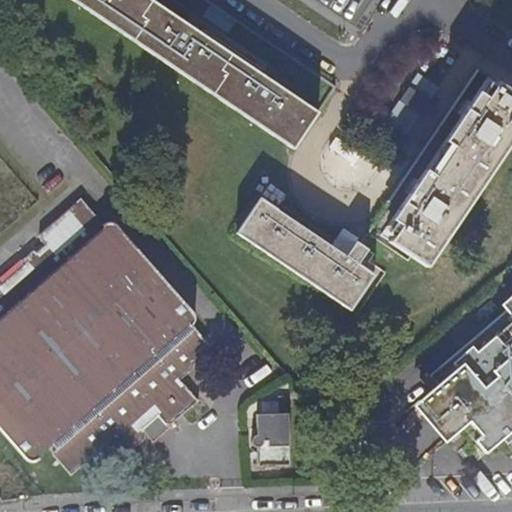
[(76,0),(294,147),(318,112),(151,0),(76,0)]
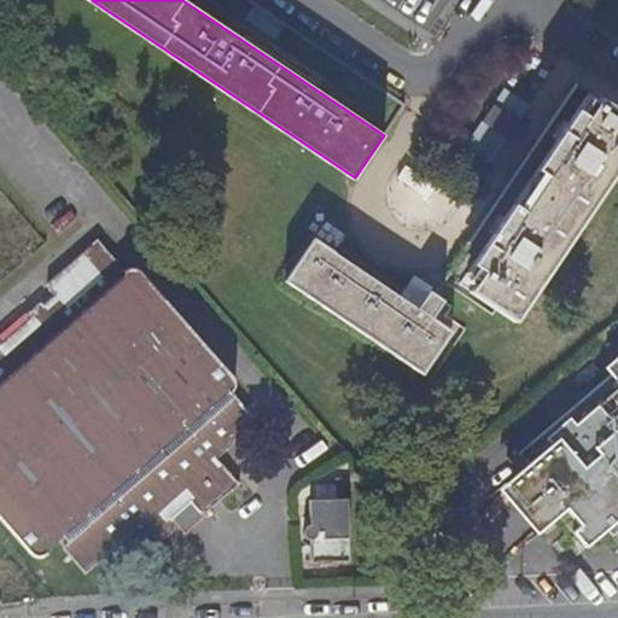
[(472,290),(517,320),(617,168),(617,111),(600,100),(472,290)]
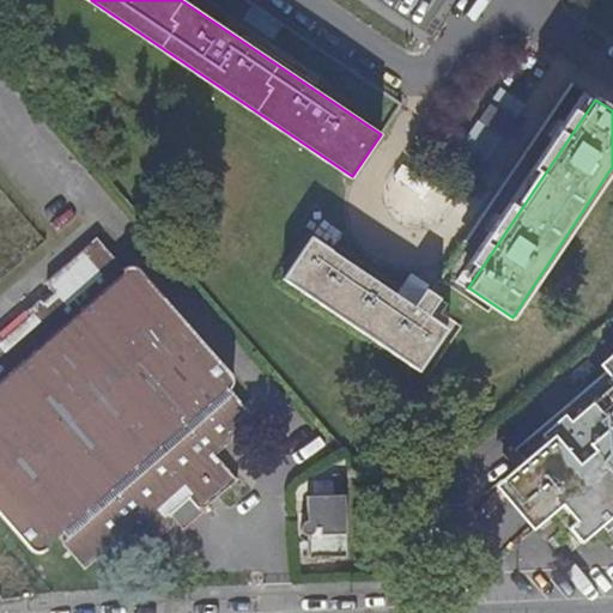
[(479,120),(503,137),(514,120),(490,103),(479,120)]
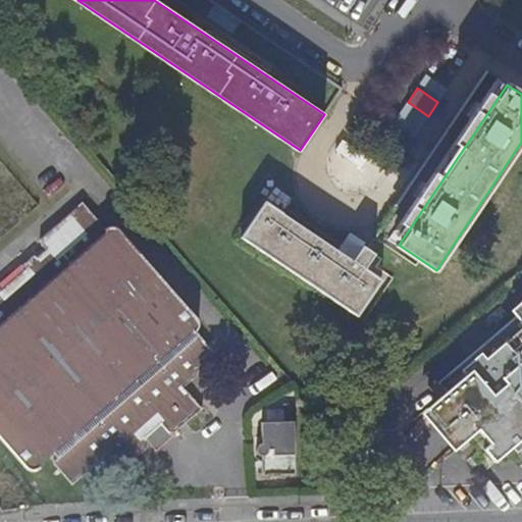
[(55,466),(73,485),(98,464),(97,461),(99,458),(102,460),(116,448),(131,463),(149,448),(149,445),(146,437),(161,424),(170,433),(174,433),(202,408),(185,387),(198,375),(197,372),(200,370),(202,372),(219,357),(197,331),(199,326),(198,319),(117,228),(113,226),(105,228),(83,202),(40,240),(46,250),(38,256),(34,257),(22,266),(23,271),(2,290),(0,286),(0,437),(30,472),(34,473),(38,472),(41,469),(38,466),(52,454),(58,459),(55,463),(55,466)]
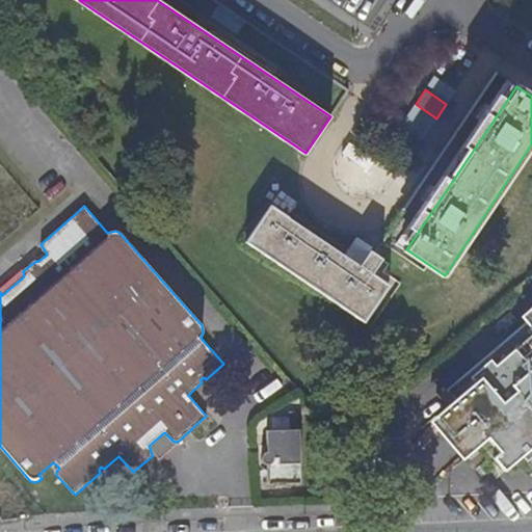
[(362,265),(272,206),(248,242),(366,321),(390,286),(374,274),(383,259),(371,251),(362,265)]
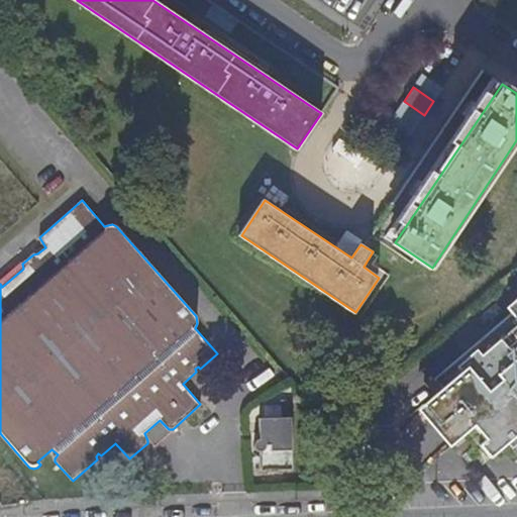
[(440,405),(466,433),(475,426),(486,439),(480,444),(490,457),(516,435),(516,436),(516,306),(434,378),(441,388),(449,397),(440,405)]
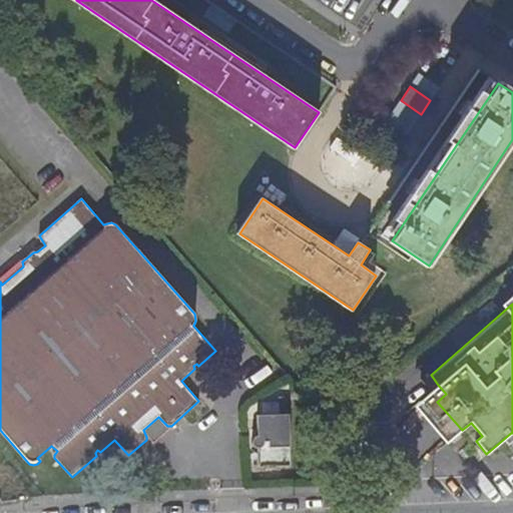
[(452,439),(462,430),(437,402),(446,394),(438,385),(420,401),(452,439)]
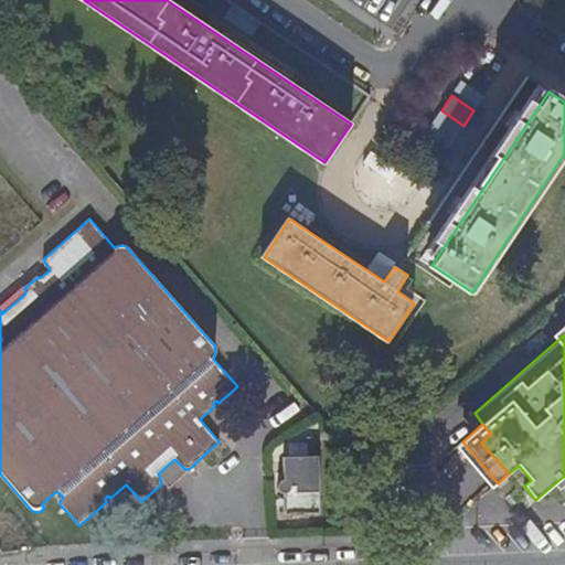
[(440,462),(449,472),(467,457),(459,447),(440,462)]
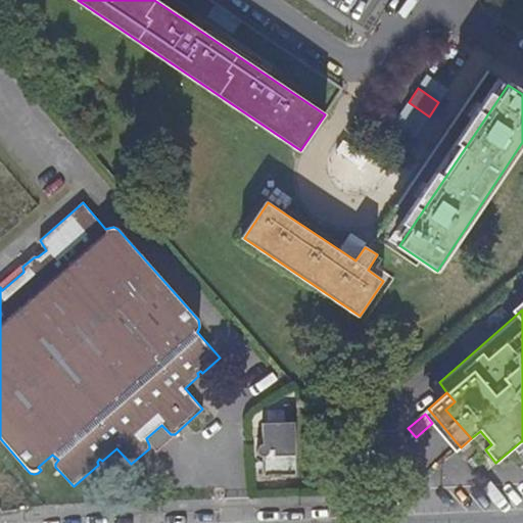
[(295,423),(263,423),(263,442),(259,444),(256,446),(256,450),(257,456),(263,458),(263,476),(296,475),(295,423)]
